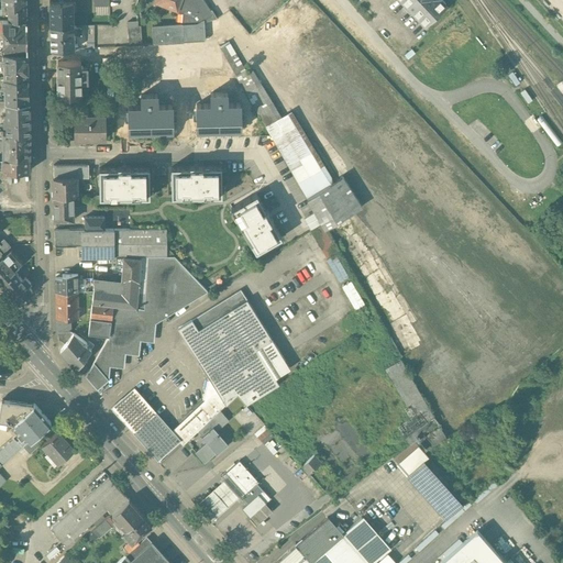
[(154,0),(154,1),(155,1),(164,4),(163,8),(167,9),(168,7),(177,10),(180,0),(154,0)]
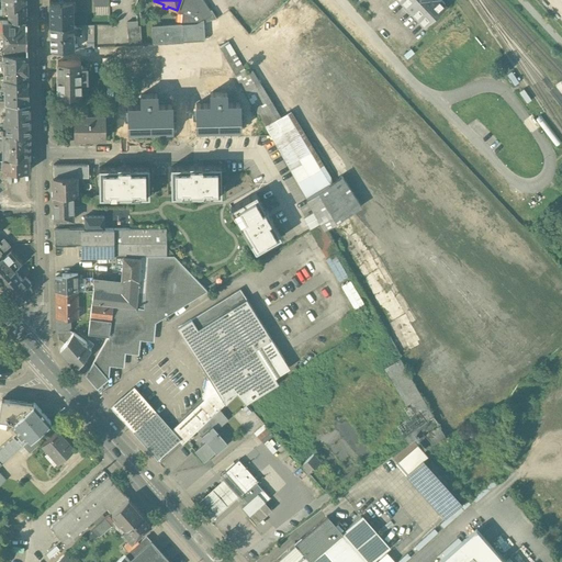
[(203,0),(180,0),(177,10),(182,12),(182,24),(197,23),(202,20),(212,13),(203,0)]
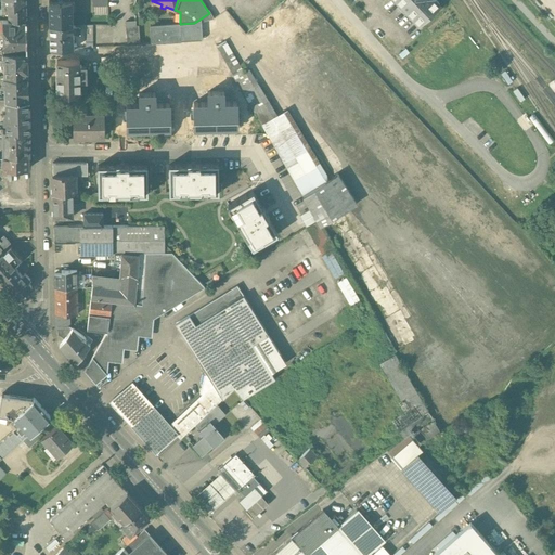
[(397,0),(401,3),(398,5),(403,12),(407,10),(418,23),(439,3),(436,0),(397,0)]
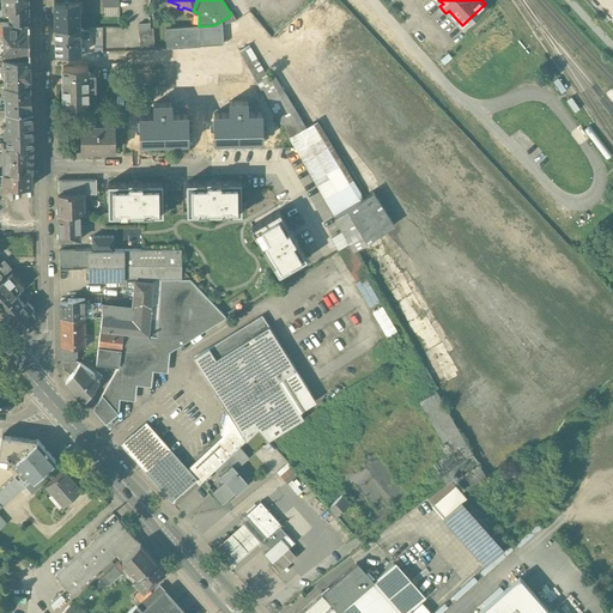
[(79,1),(54,1),(54,28),(55,28),(80,28),(80,10),(83,10),(83,1),(79,1)]
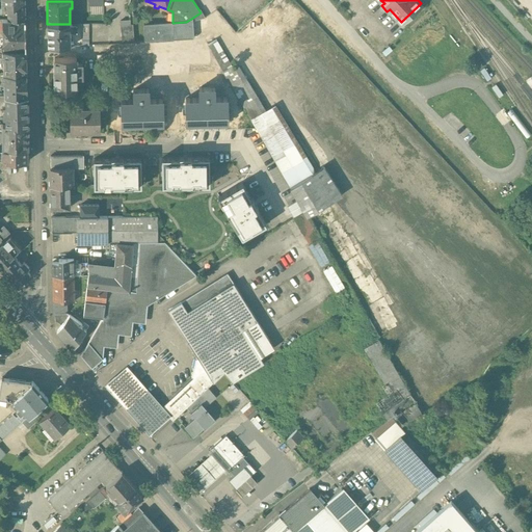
[(25,8),(5,7),(5,8),(5,14),(8,14),(8,19),(25,20),(25,8)]
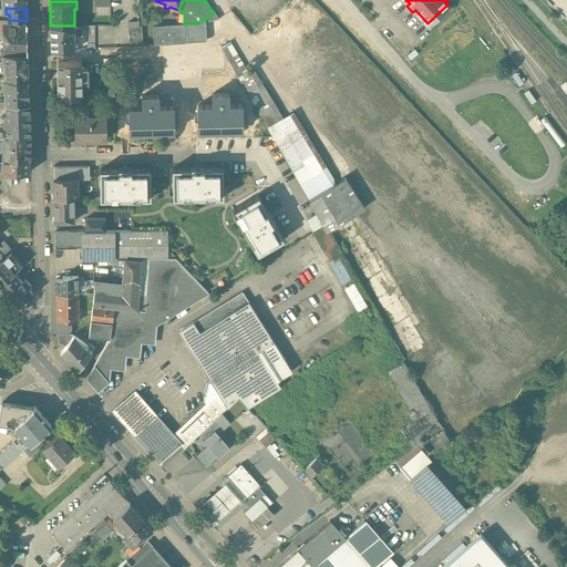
[(9,20),(2,20),(3,51),(28,52),(27,21),(9,20)]
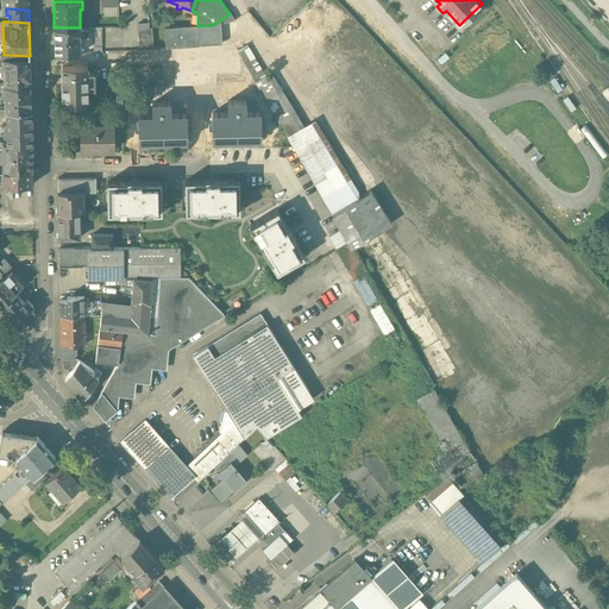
[(213,25),(198,26),(163,27),(164,48),(199,44),(220,43),(219,22),(213,25)]
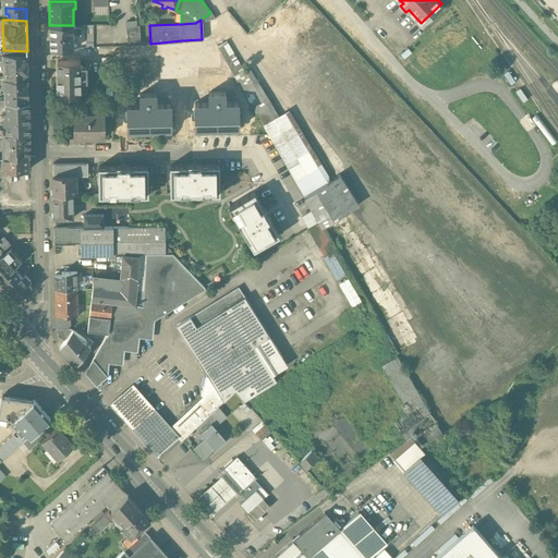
[(73,25),(50,25),(50,47),(50,48),(73,47),(77,47),(77,44),(73,44),(73,25)]
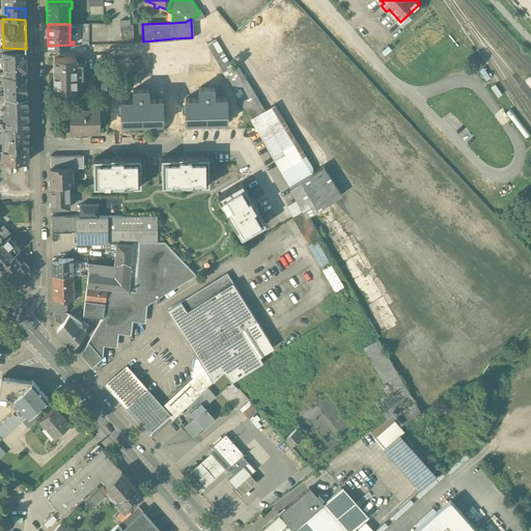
[(133,24),(120,25),(121,43),(134,42),(133,24)]
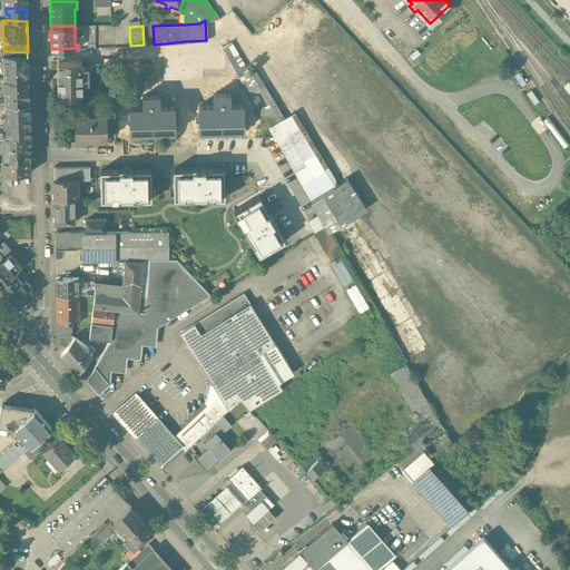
[(248,70),(232,41),(222,47),(239,76),(248,70)]
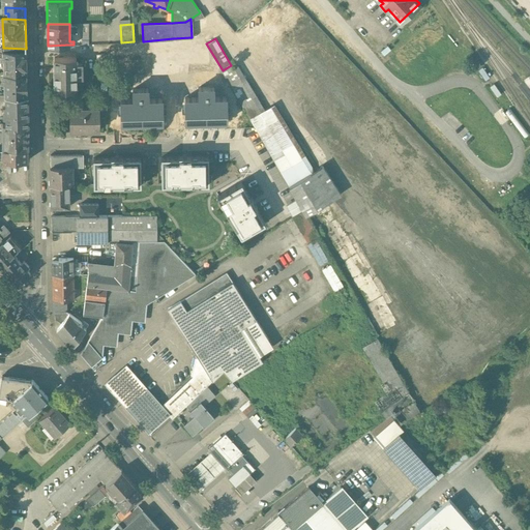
[(3,48),(2,49),(2,54),(0,54),(0,59),(3,59),(4,72),(26,71),(26,49),(3,48)]
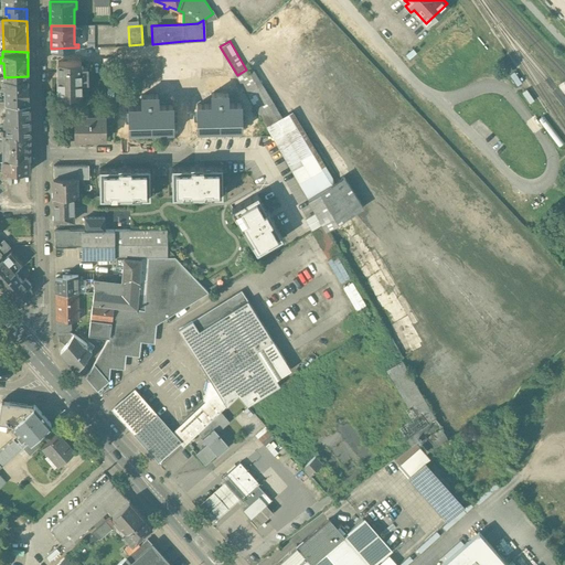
[(82,61),(57,62),(59,96),(82,95),(82,82),(88,82),(87,67),(82,67),(82,61)]
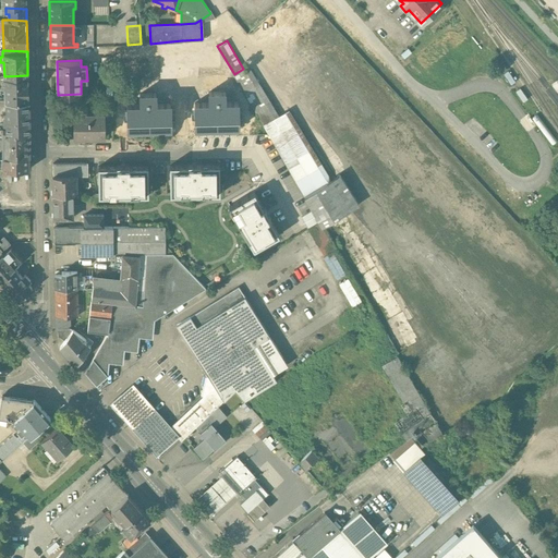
[(243,69),(234,74),(245,93),(258,83),(249,65),(243,69)]
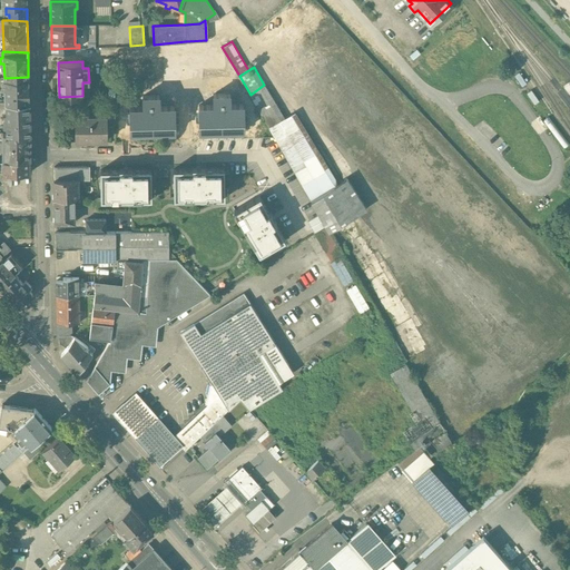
[(5,78),(3,78),(3,84),(1,84),(1,88),(5,88),(5,102),(6,102),(29,101),(28,77),(5,78)]
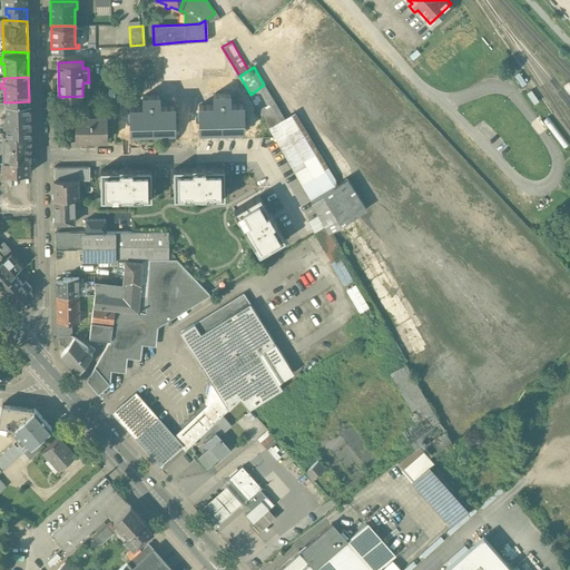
[(335,178),(294,110),(284,116),(264,85),(251,95),(252,97),(257,107),(312,200),(336,184),(335,178)]
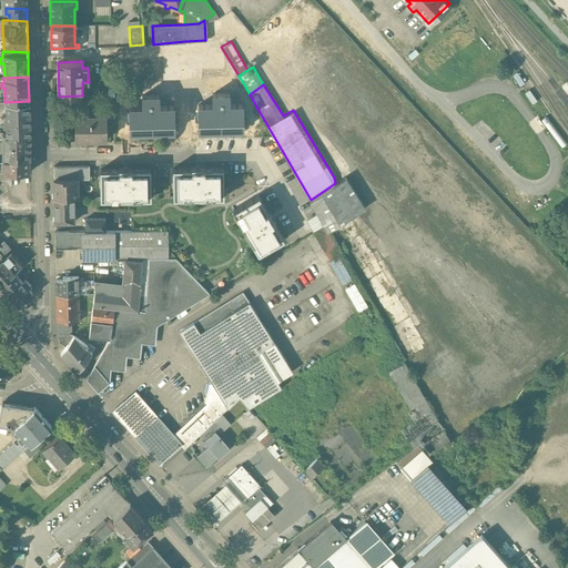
[(198,104),(199,132),(244,131),(243,104),(230,105),(230,93),(212,94),(212,104),(198,104)]
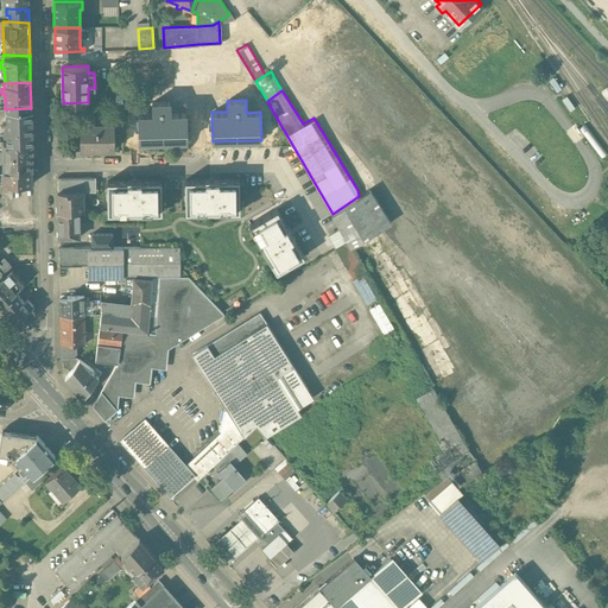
[(139,113),(139,141),(188,141),(187,113),(171,113),(171,102),(151,102),(151,113),(139,113)]
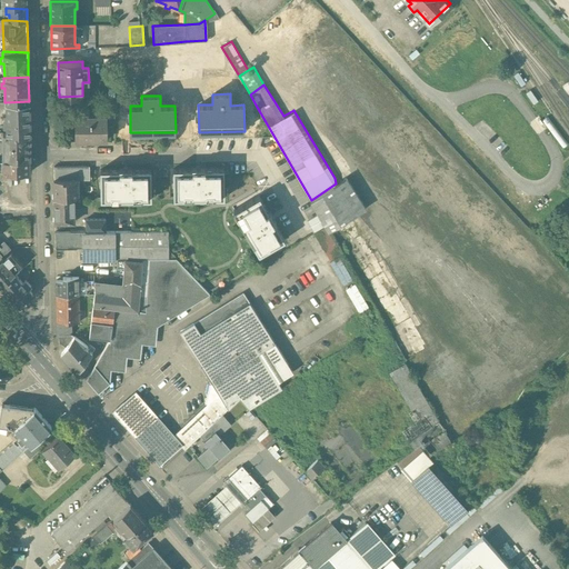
[(29,101),(6,102),(6,108),(6,118),(3,118),(3,127),(7,127),(7,132),(30,132),(29,127),(29,101)]
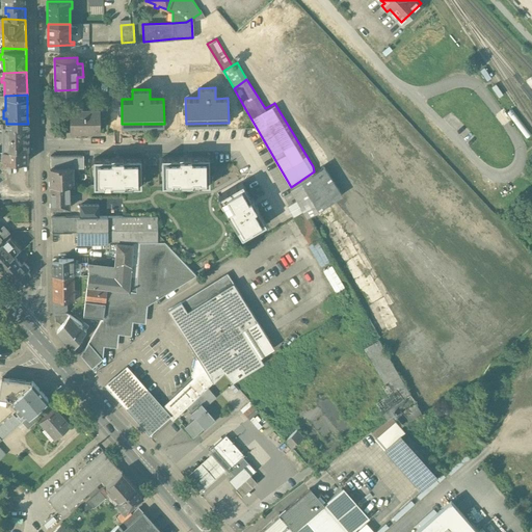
[(100,108),(70,108),(71,130),(100,130),(100,108)]
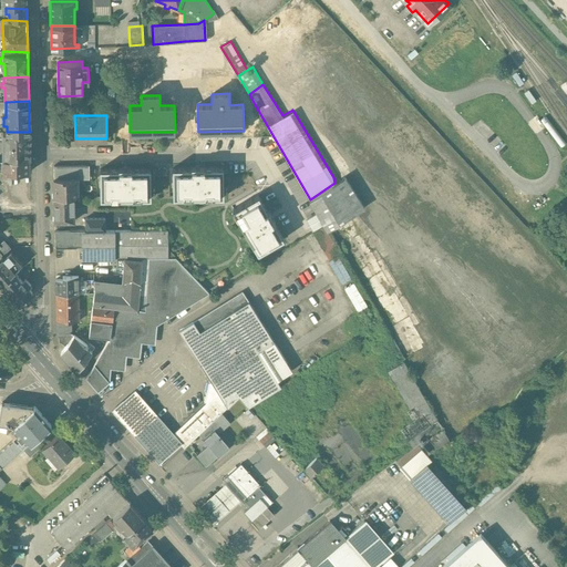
[(7,132),(3,132),(3,141),(0,141),(0,150),(3,151),(3,158),(30,158),(30,132),(7,132)]
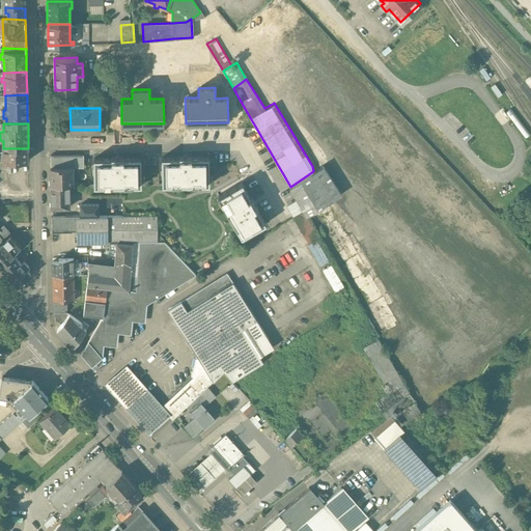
[(28,148),(3,148),(3,162),(28,161),(28,148)]
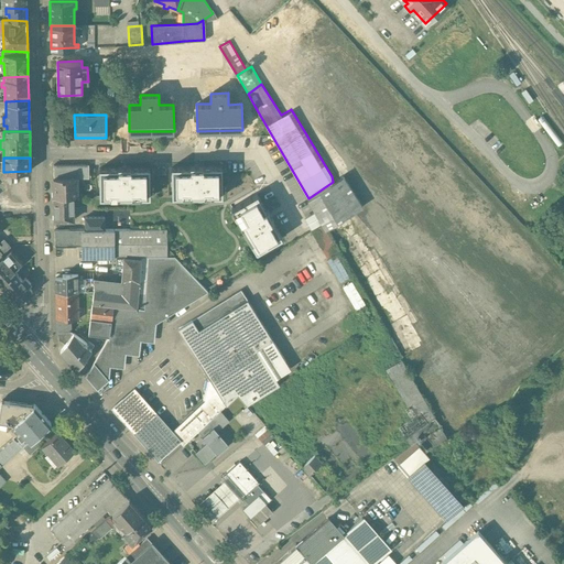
[(74,165),(54,165),(54,177),(75,177),(74,165)]
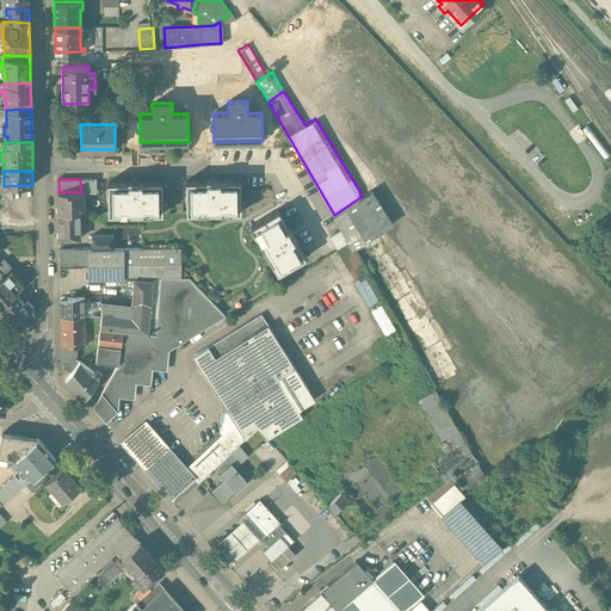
[(240,180),(186,181),(186,213),(240,213),(240,180)]
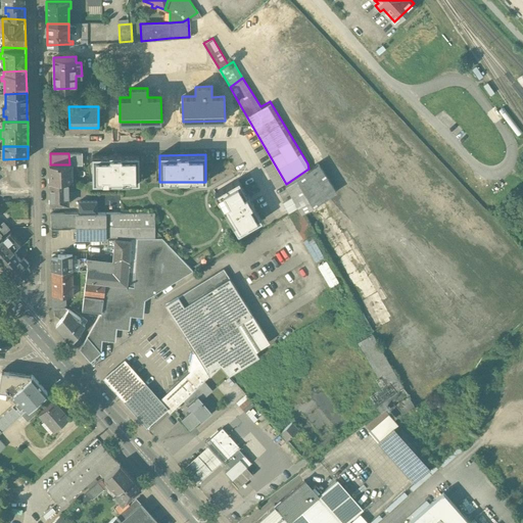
[(139,156),(93,157),(93,185),(139,184),(139,156)]
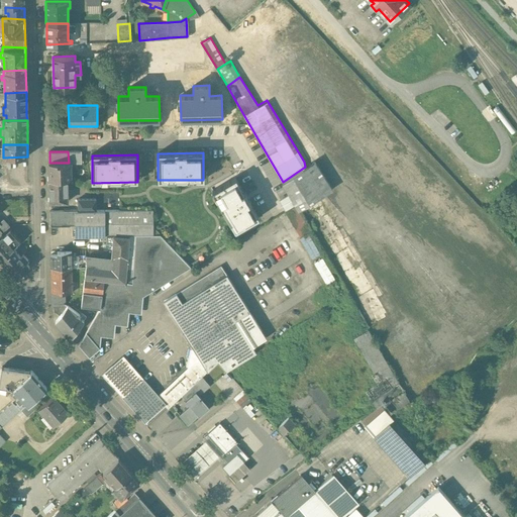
[(305,167),(283,182),(298,209),(319,197),(332,190),(314,162),(305,167)]
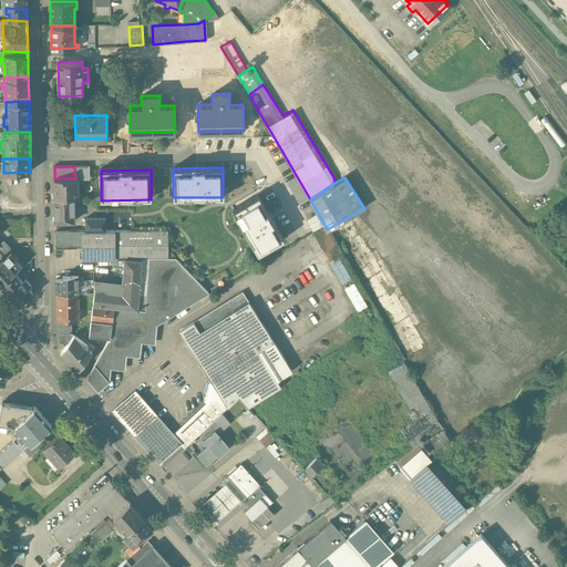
[(54,178),(54,179),(54,198),(73,198),(75,198),(80,198),(80,179),(79,178),(75,178),(54,178)]
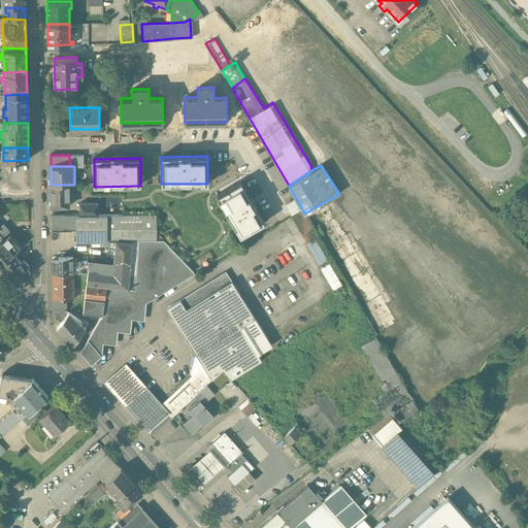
[(263,223),(241,183),(217,195),(238,236),(263,223)]
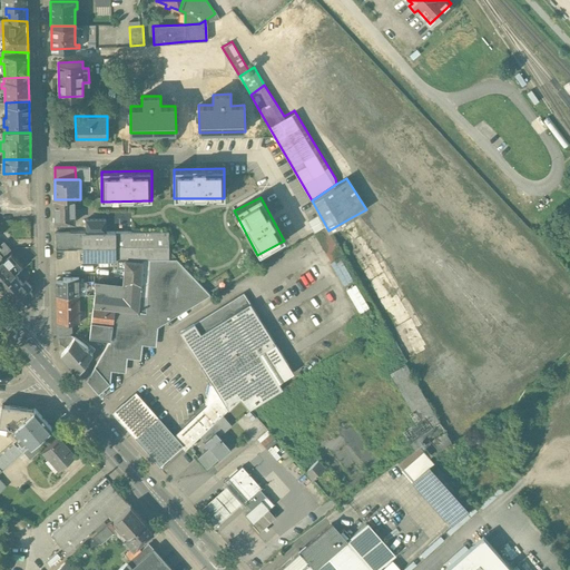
[(74,199),(55,199),(55,223),(75,223),(74,199)]
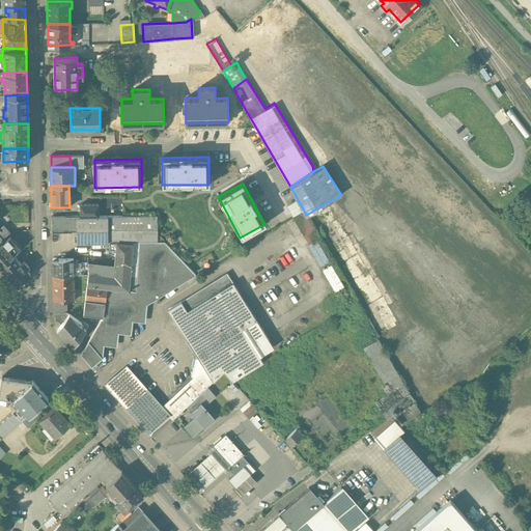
[(292,217),(303,212),(297,200),(287,205),(292,217)]
